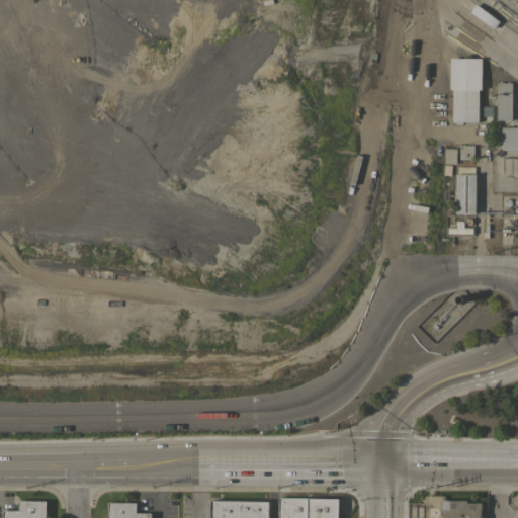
[(467,11),(473,3),(498,20),(493,28),(467,11)]
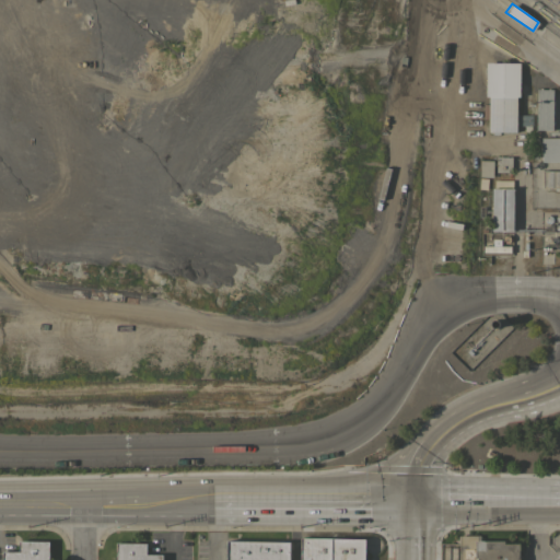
[(518,62),(518,96),(515,96),(515,131),(488,131),(488,118),(482,118),(482,103),(488,103),(488,96),(486,96),(486,62),(518,62)]
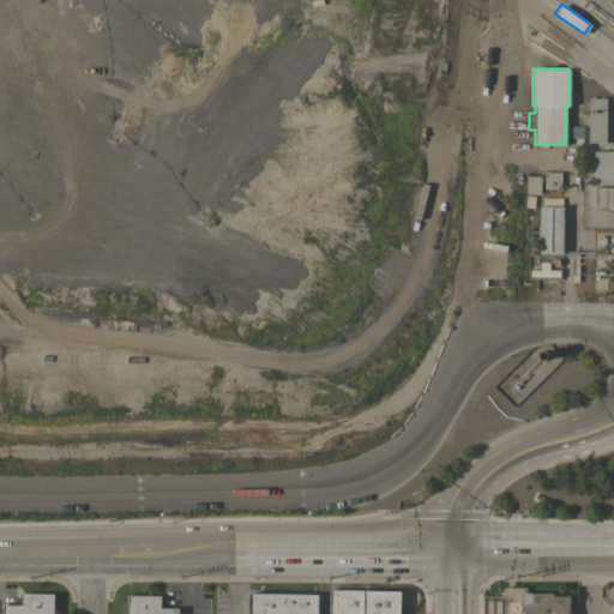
[(605,142),(587,142),(588,97),(606,97),(605,142)]
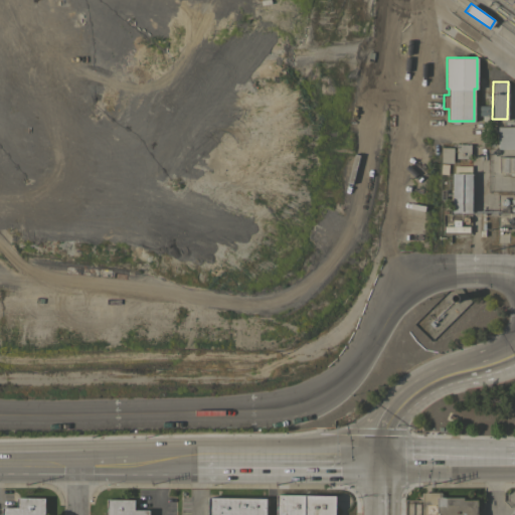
[(514,126),(514,148),(497,149),(497,126),(514,126)]
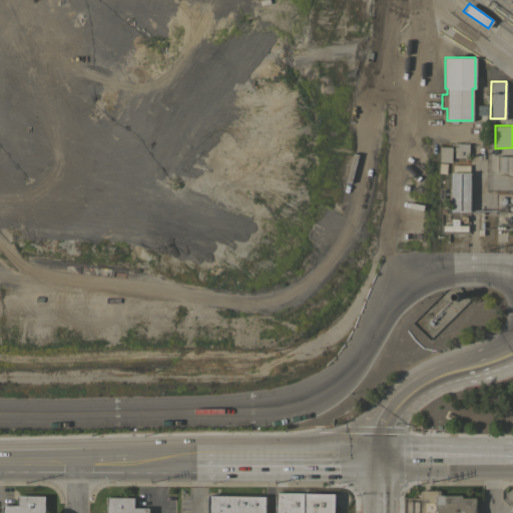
[(468,157),(454,157),(454,142),(468,143),(468,157)]
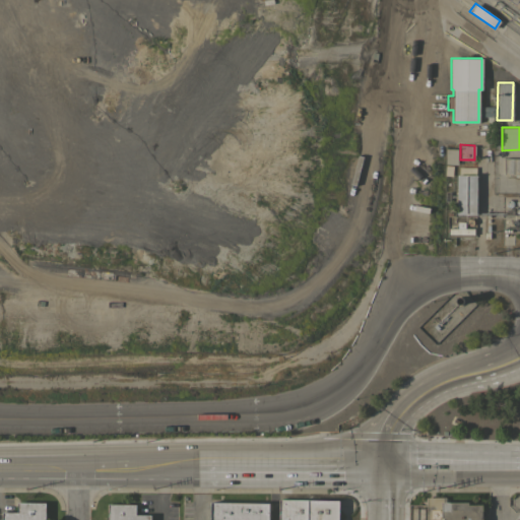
[(457,164),(445,164),(445,148),(457,148),(457,164)]
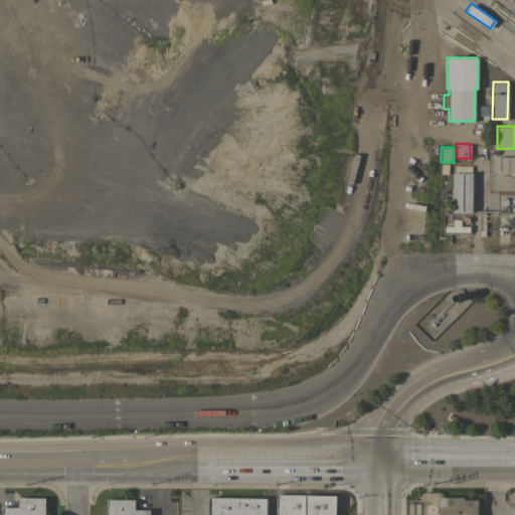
[(514,157),(514,172),(498,172),(498,157),(514,157)]
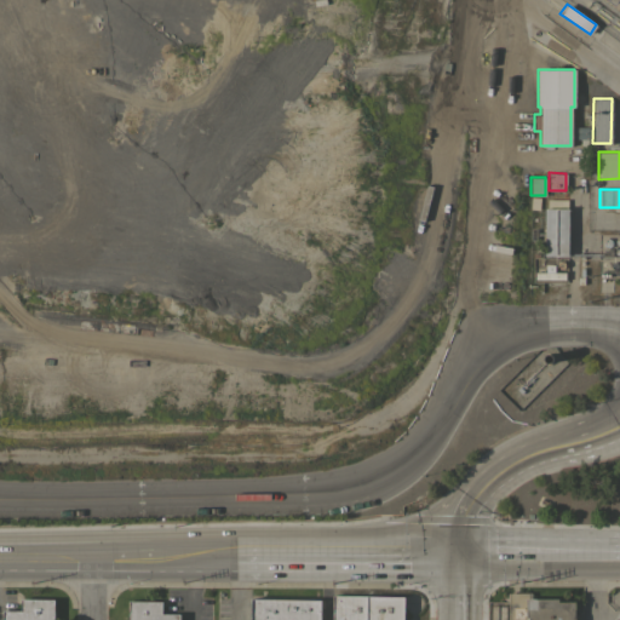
[(567,256),(544,256),(545,208),(546,208),(546,199),(566,199),(566,207),(567,207),(567,256)]
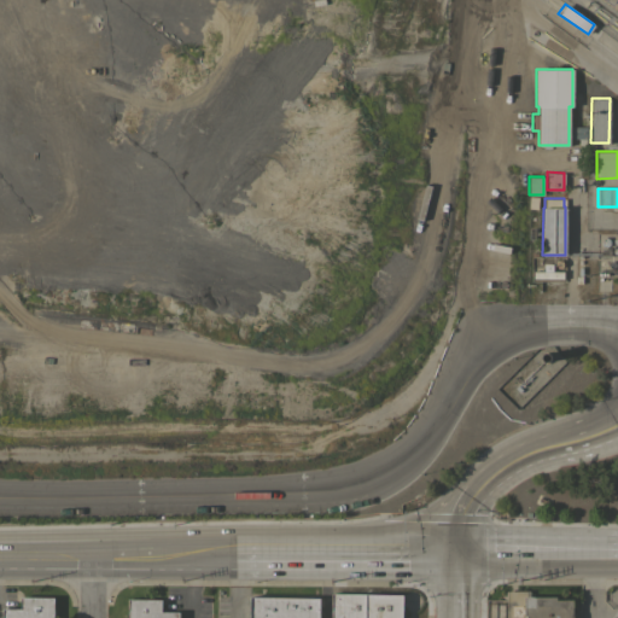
[(543,270),(543,263),(552,263),(552,270),(563,270),(563,279),(532,279),(532,270),(543,270)]
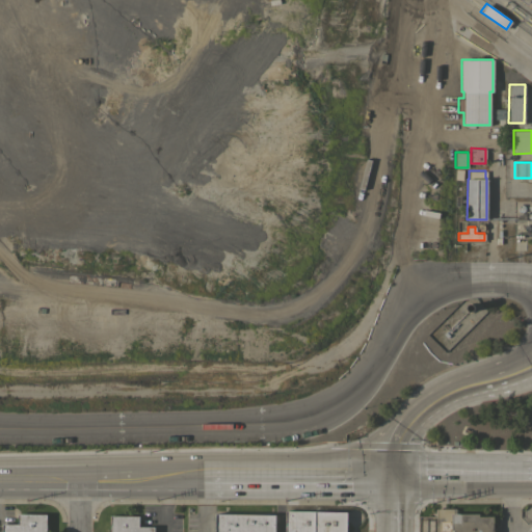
[(493,531),(435,531),(435,508),(455,508),(455,513),(478,513),(478,515),(493,515),(493,531)]
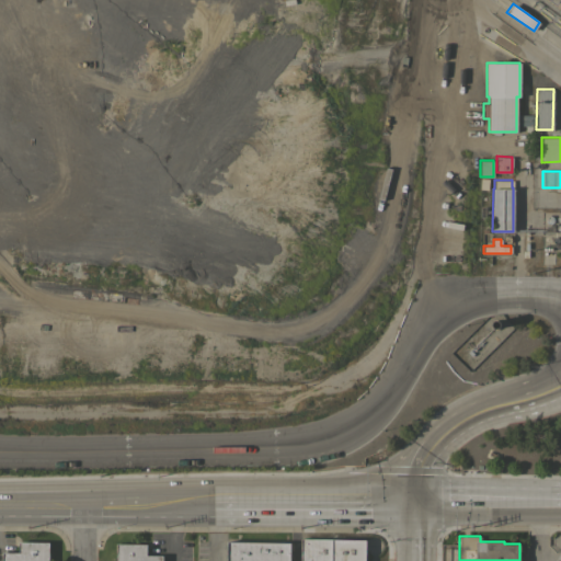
[(364,560),(299,560),(300,537),(365,539),(364,560)]
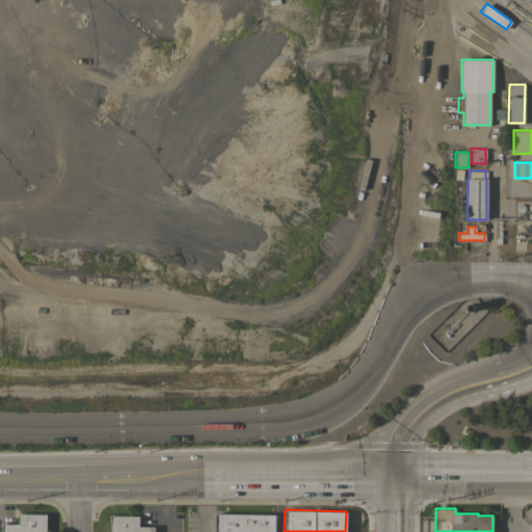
[(1,531),(2,523),(17,524),(18,513),(47,514),(46,531),(1,531)]
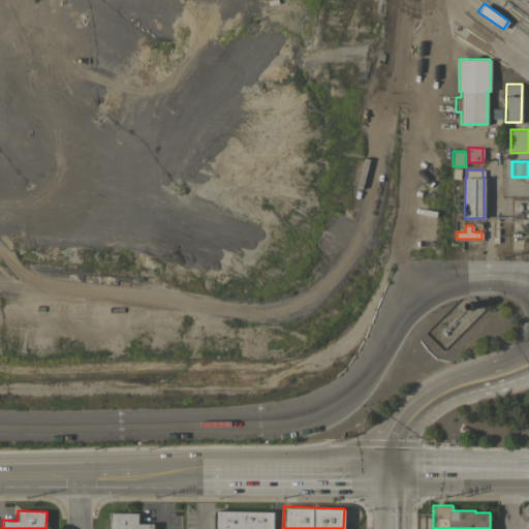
[(212,528),(213,510),(273,511),(272,528),(212,528)]
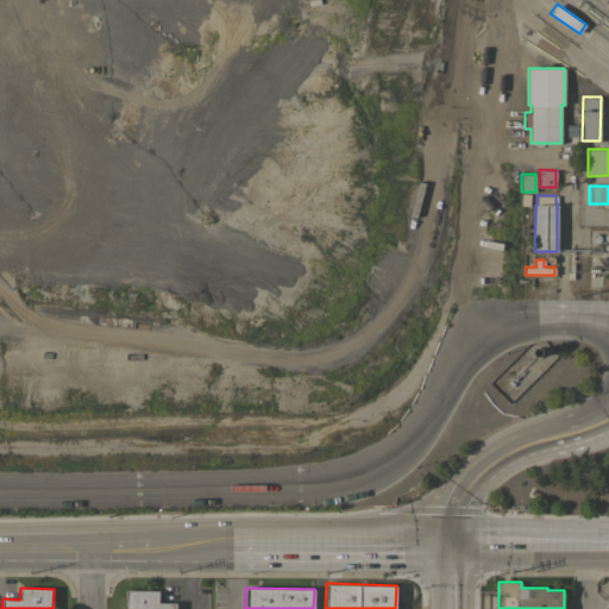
[(124,608),(125,590),(158,591),(158,602),(175,602),(174,608),(124,608)]
